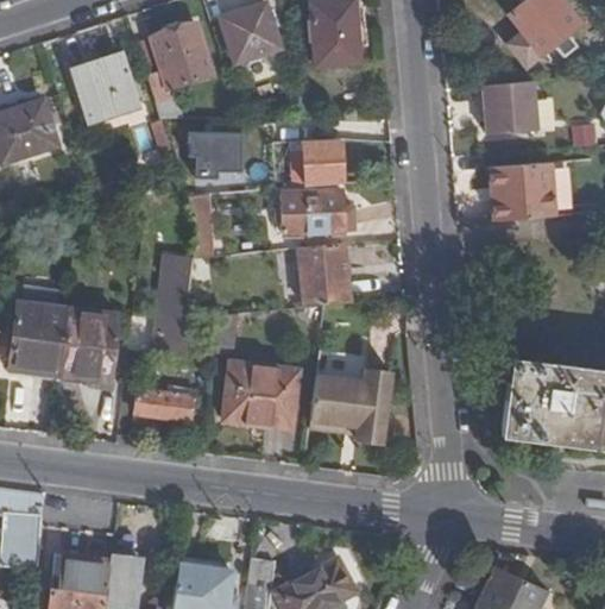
[(358,0),(354,0),(314,4),(315,22),(313,22),(313,43),(316,43),(317,68),(363,64),(358,0)]
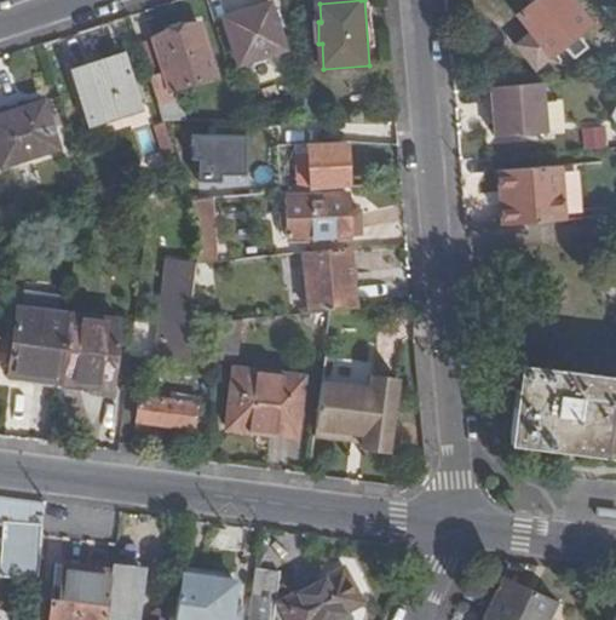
[(593,23),(575,0),(536,0),(519,15),(535,34),(522,45),(539,67),(566,45),(576,57),(591,46),(580,33),(593,23)]
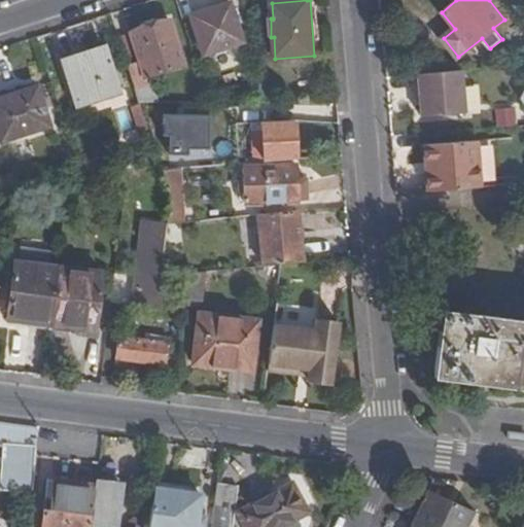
[(234,4),(195,16),(207,56),(246,43),(234,4)]
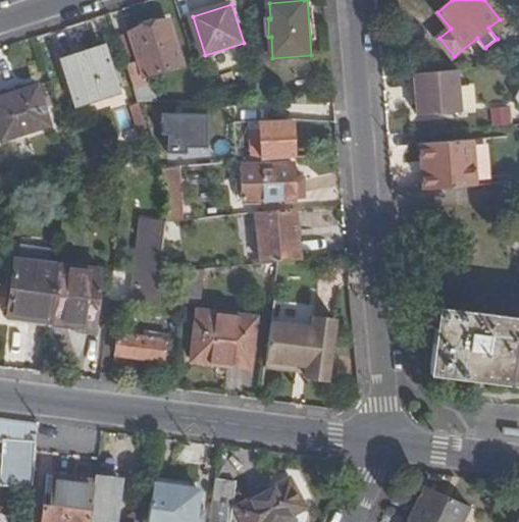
[(142,61),(128,65),(137,89),(149,84),(147,76),(186,64),(171,21),(133,34),(142,61)]
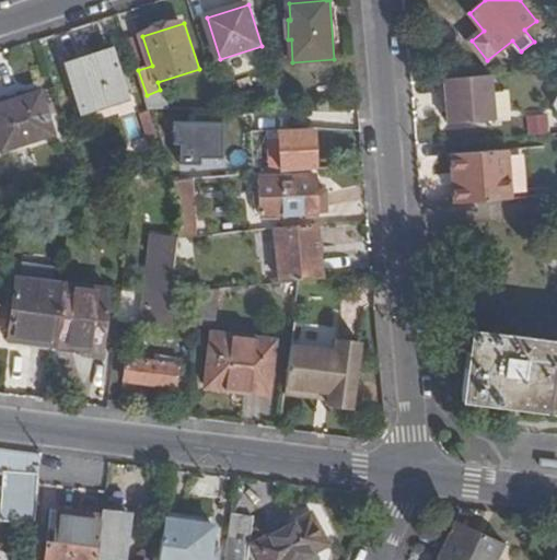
[(115,51),(99,57),(100,61),(117,57),(115,51)]
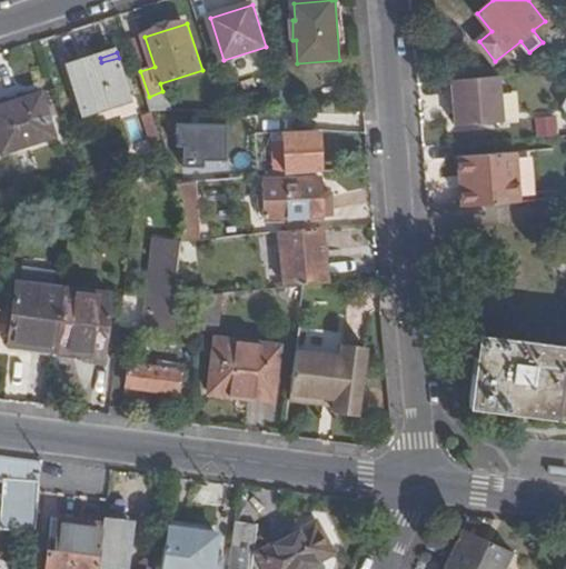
[(101,62),(100,58),(68,68),(81,111),(111,101),(112,107),(131,101),(119,58),(101,62)]
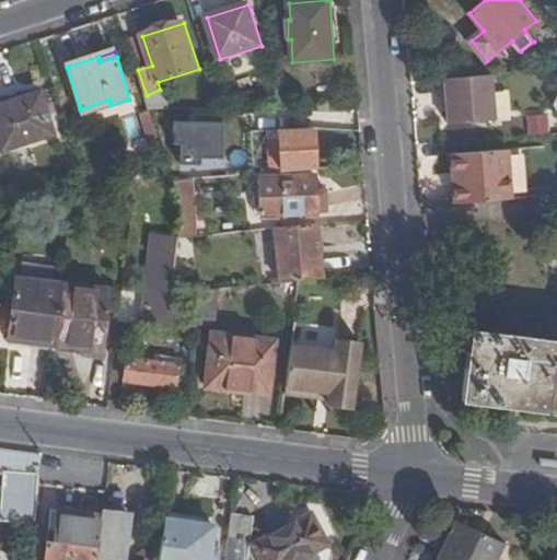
[(440,79),(441,90),(494,85),(492,74),(440,79)]
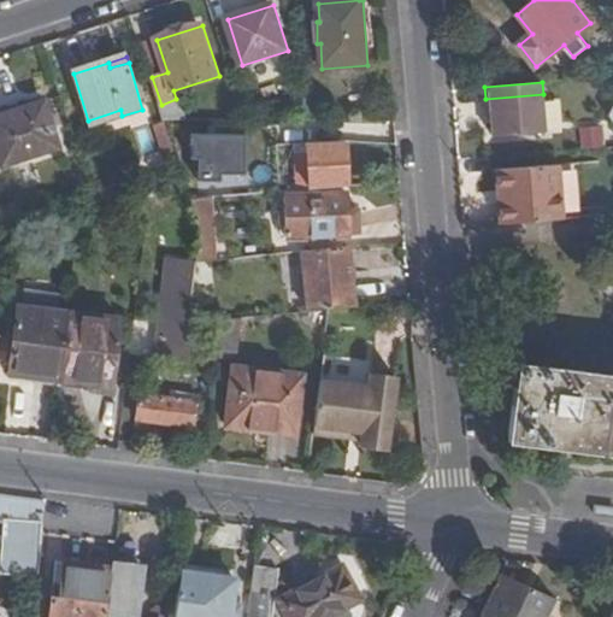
[(543,94),(485,99),(485,106),(491,106),(493,115),(494,136),(547,131),(543,94)]
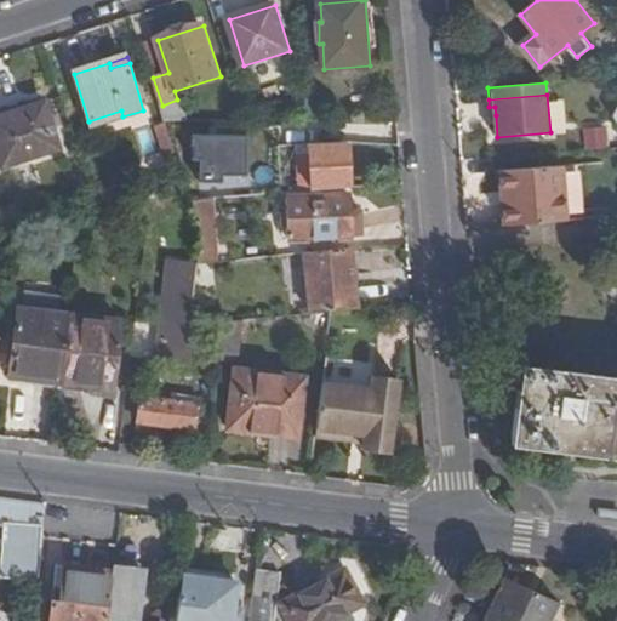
[(47,102),(0,117),(0,154),(5,169),(63,149),(47,102)]
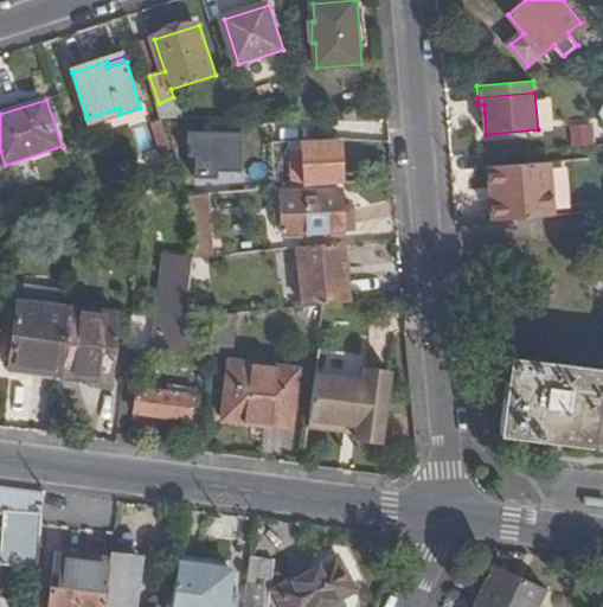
[(155,123),(160,139),(170,135),(165,121),(155,123)]
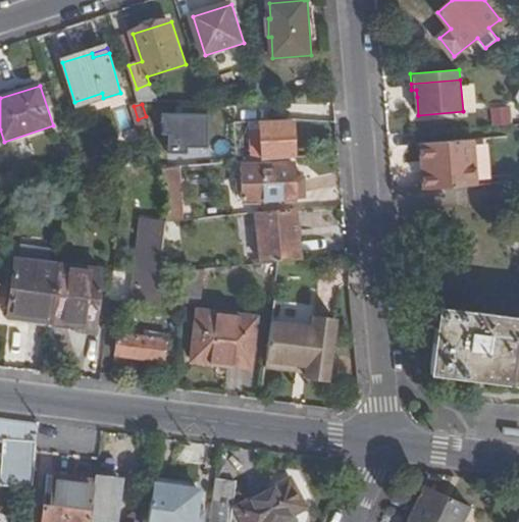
[(495,125),(514,125),(513,108),(495,109),(495,125)]
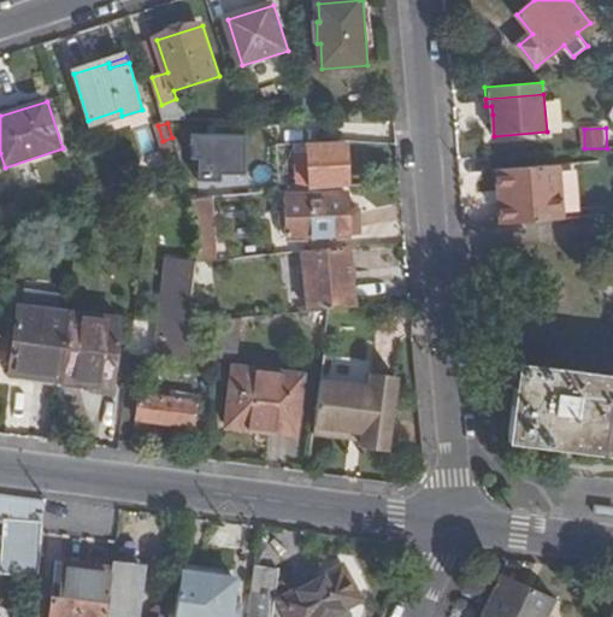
[(195,177),(247,178),(248,134),(196,133),(195,177)]
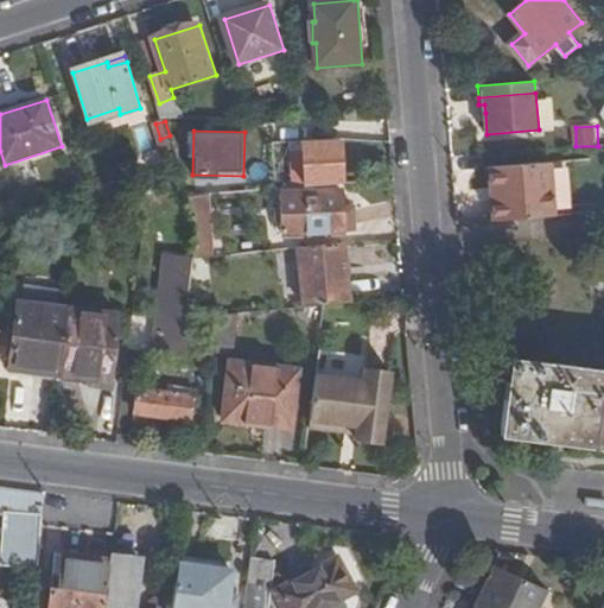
[(160,139),(169,168),(178,164),(170,135),(160,139)]
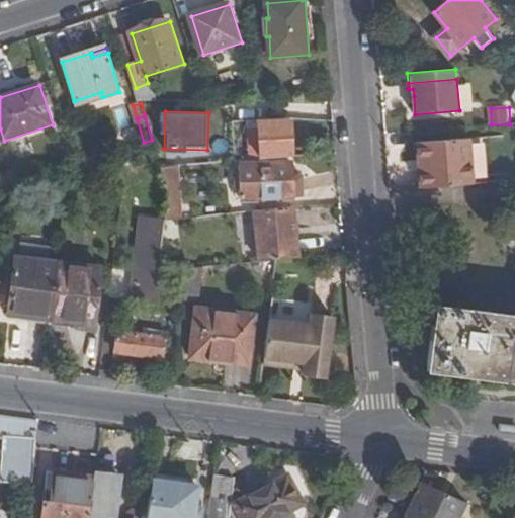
[(262,161),(294,158),(294,120),(261,121),(262,161)]
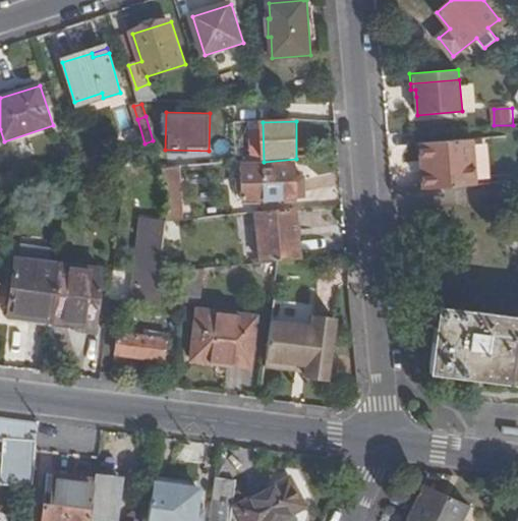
[(474,139),(420,145),(425,190),(478,185),(474,139)]
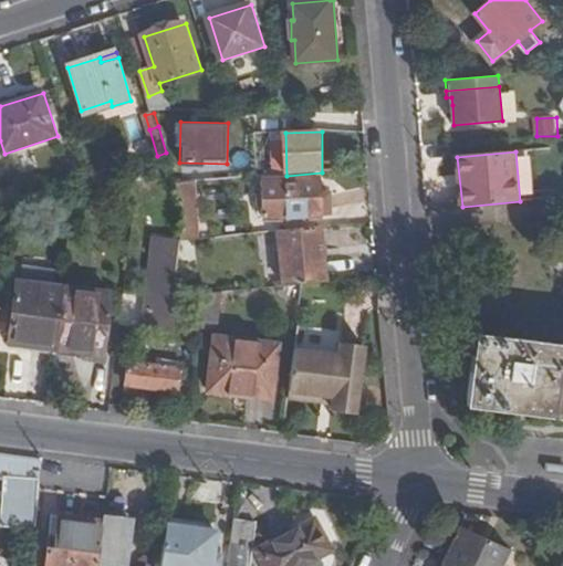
[(323,219),(322,196),(322,179),(287,179),(287,182),(263,184),(263,196),(258,196),(259,209),(263,209),(264,218),(288,217),(289,219),(323,219)]
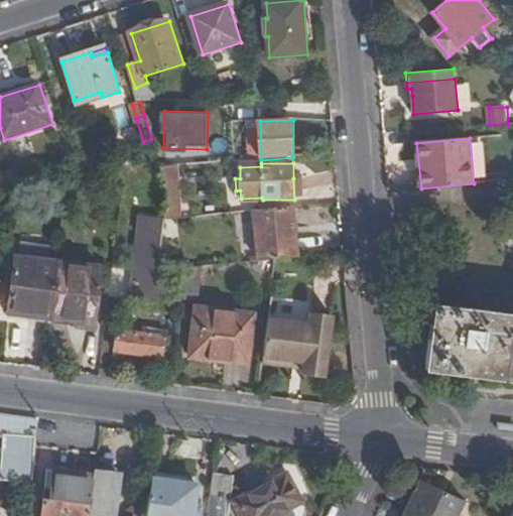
[(176,167),(161,169),(166,184),(178,184),(176,167)]
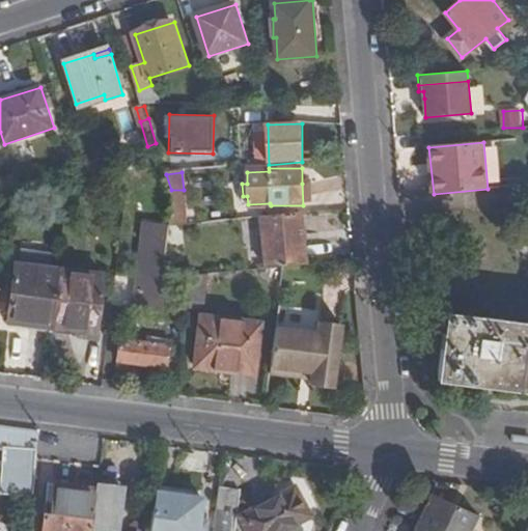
[(14,176),(0,180),(0,182),(3,192),(17,188),(14,176)]
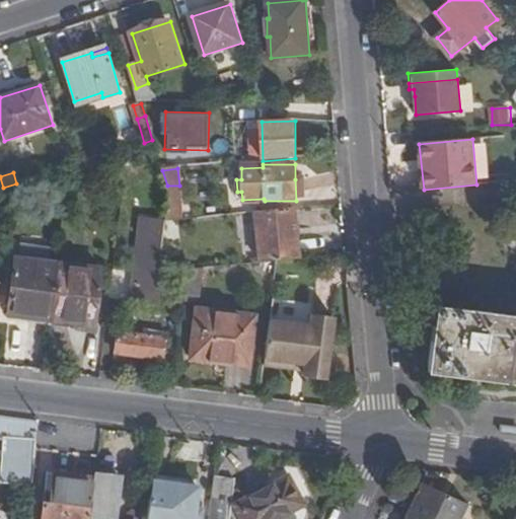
[(304,179),(295,179),(296,201),(304,200),(304,179)]
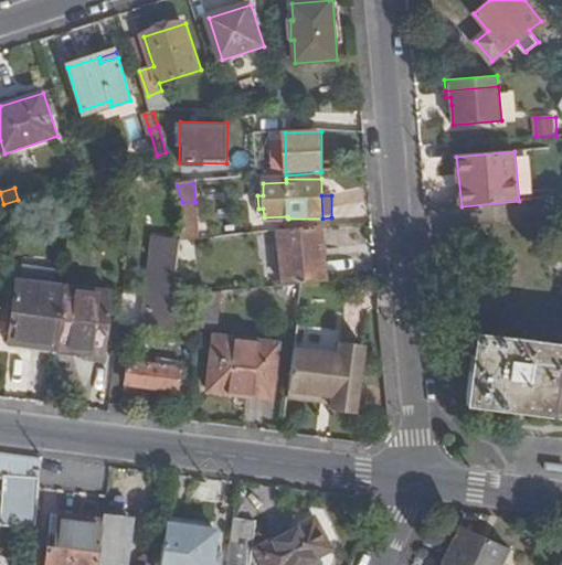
[(199,240),(195,202),(182,202),(186,212),(187,213),(183,241),(199,240)]
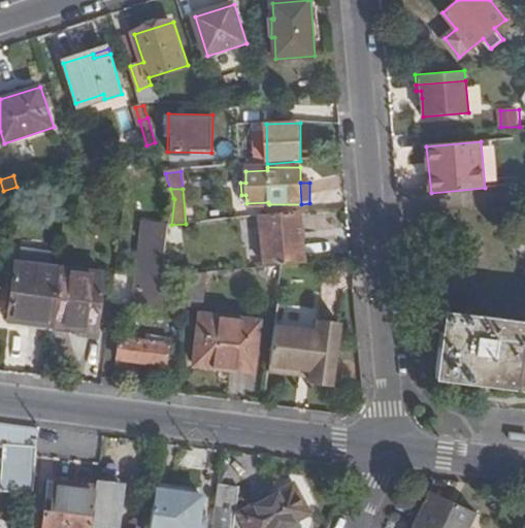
[(306,265),(301,213),(261,218),(266,268),(284,267),(306,265)]
